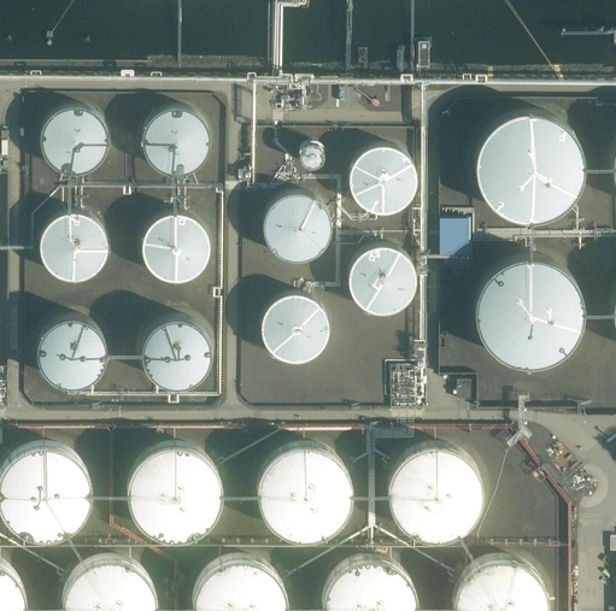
[(309,117),(310,104),(298,104),(298,117),(309,117)]
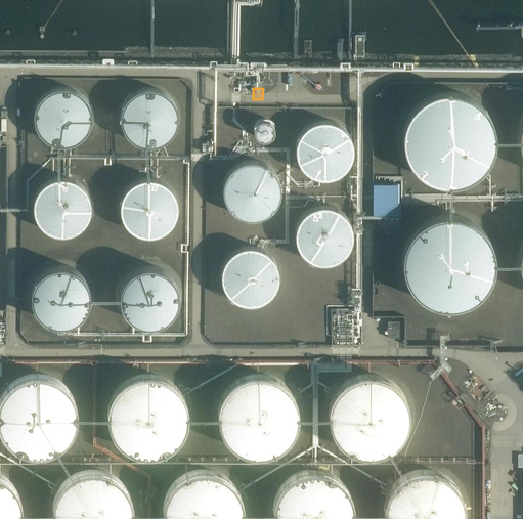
[(84,141),(87,137),(90,132),(92,127),(93,118),(91,110),(87,103),(84,99),(77,94),(68,91),(61,91),(55,92),(50,95),(46,97),(42,101),(38,107),(36,112),(35,120),(35,124),(36,130),(40,138),(44,141),(48,145),(53,147),(62,149),(68,149),(73,148),(80,144),(84,141)]
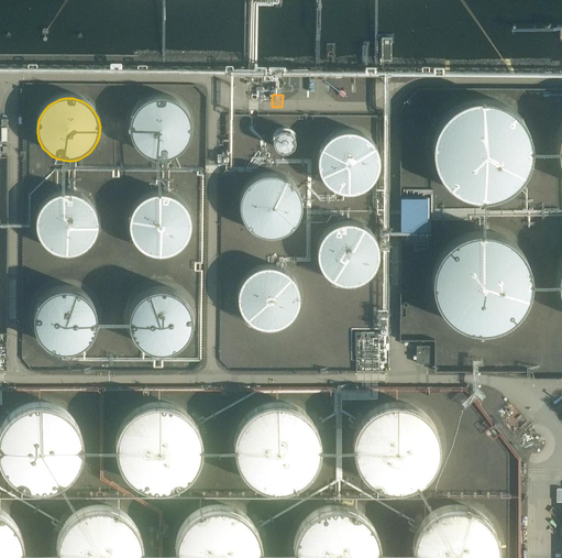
[(191,140),(193,132),(193,123),(189,117),(186,111),(179,105),(174,101),(166,99),(157,99),(151,101),(143,105),(138,111),(135,115),(131,122),(131,133),(132,140),(136,149),(140,153),(149,159),(155,161),(161,162),(166,161),(172,160),(178,156),(183,154),(187,149),(191,140)]
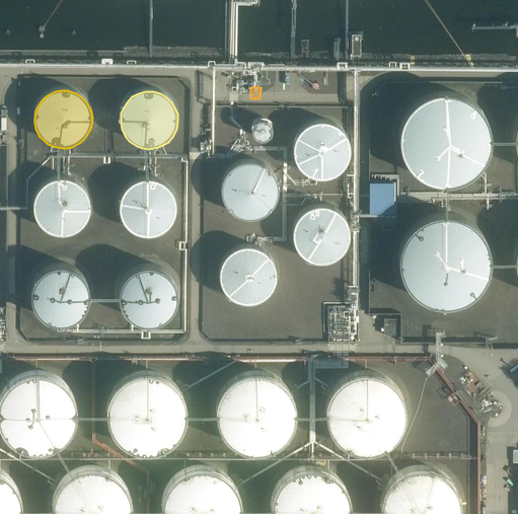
[(430,97),(424,99),(415,105),(407,115),(400,125),(398,135),(397,146),(400,157),(404,166),(412,174),(421,181),(434,187),(445,188),(455,187),(468,181),(476,175),(484,166),(488,158),(491,147),(491,136),(489,128),(486,121),(479,112),(471,103),(462,98),(453,96),(446,95),(437,95),(430,97)]
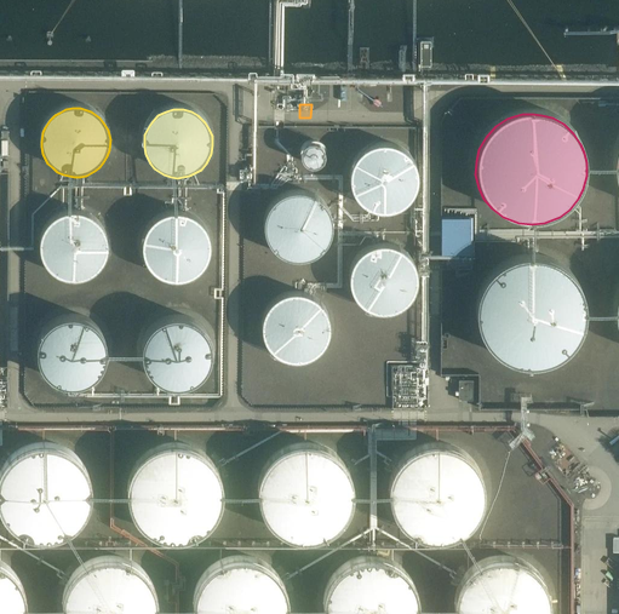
[(326,162),(326,159),(326,155),(325,153),(324,150),(322,149),(320,147),(316,145),(313,145),(310,147),(308,147),(307,148),(304,150),(303,154),(302,156),(302,160),(302,161),(303,164),(304,166),(308,168),(309,170),(311,171),(315,171),(317,170),(321,168),(324,166),(325,164),(326,162)]
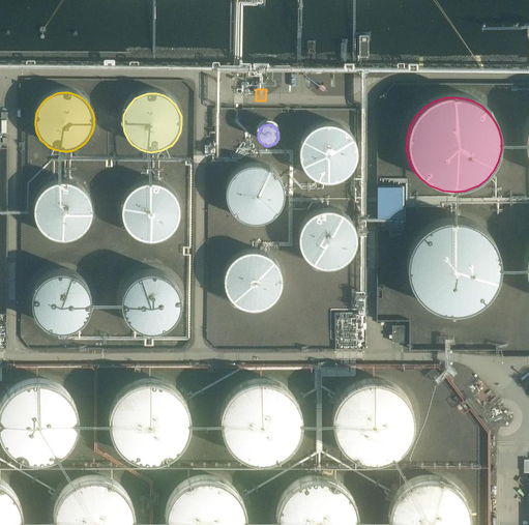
[(356,165),(358,158),(358,152),(355,144),(353,139),(349,134),(344,130),(336,127),(328,126),(322,126),(317,128),(309,135),(303,140),(301,145),(299,152),(300,163),(303,170),(306,174),(311,178),(316,181),(324,184),(331,184),(342,182),(346,179),(351,175),(355,169),(356,165)]
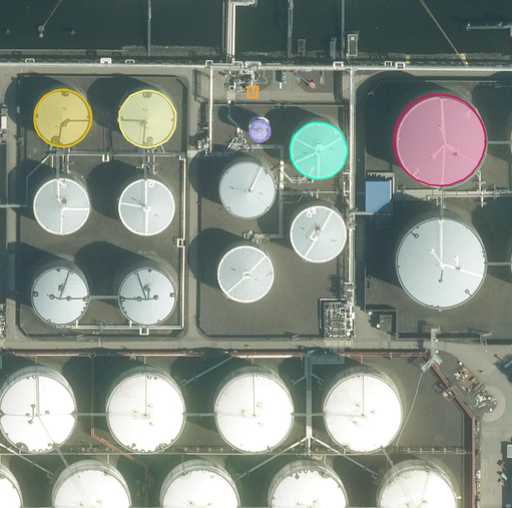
[(275,198),(276,192),(276,185),(273,176),(269,171),(261,165),(253,162),(248,161),(242,162),(237,163),(231,166),(227,169),(223,174),(221,178),(219,184),(218,192),(219,197),(223,206),(226,210),(231,214),(237,216),(242,218),(248,218),(257,217),(262,214),(267,211),(271,206),(275,198)]
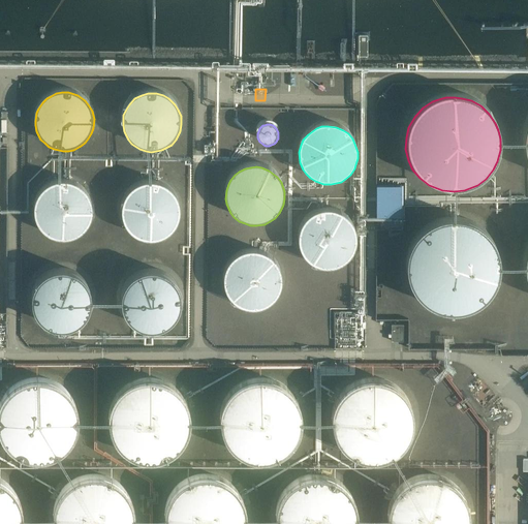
[(91,223),(93,219),(93,211),(91,201),(88,195),(82,189),(76,186),(70,184),(64,183),(56,184),(49,187),(44,190),(39,194),(37,199),(34,208),(34,213),(35,221),(39,229),(43,235),(50,239),(59,242),(68,242),(74,240),(80,238),(85,234),(88,229),(91,223)]
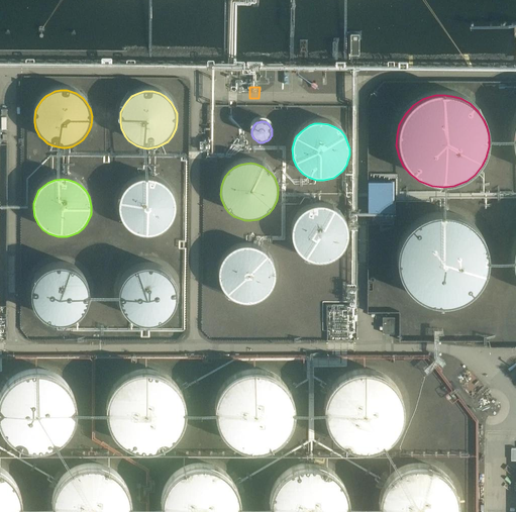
[(175,217),(176,213),(177,205),(175,198),(170,190),(166,186),(159,182),(153,180),(148,180),(141,181),(137,182),(131,185),(127,189),(123,194),(120,202),(119,208),(120,215),(122,221),(125,226),(132,232),(140,235),(146,236),(153,236),(159,235),(165,231),(169,228),(172,224),(175,217)]
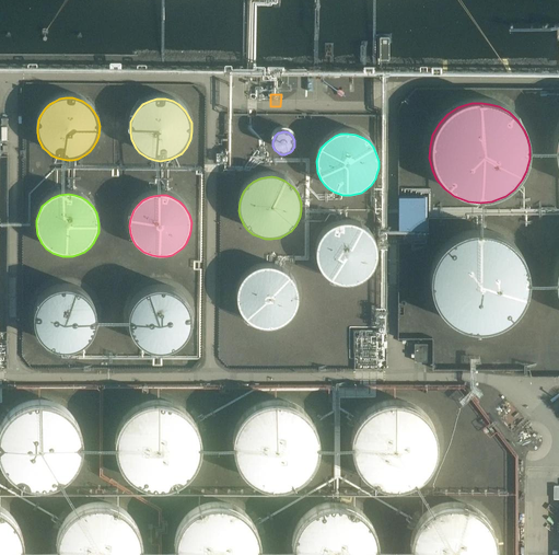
[(426,201),(400,201),(399,234),(426,234),(426,201)]
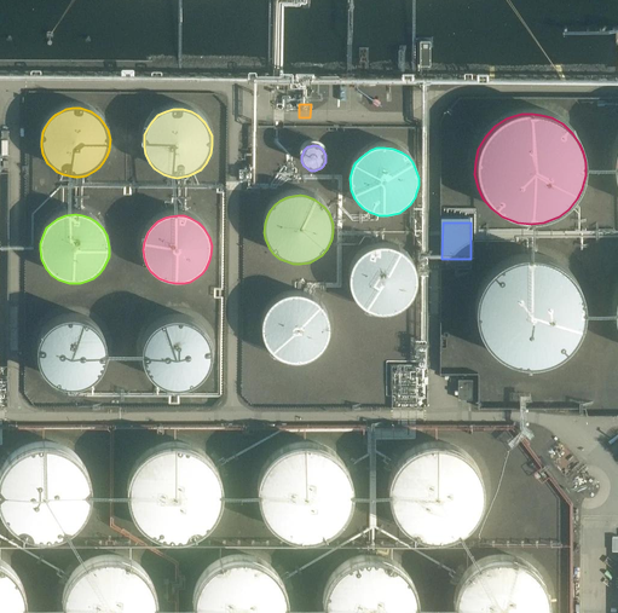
[(419,284),(419,278),(415,267),(411,261),(406,256),(400,252),(393,249),(387,248),(380,248),(374,249),(368,252),(359,258),(354,265),(351,271),(350,277),(350,283),(351,293),(354,301),(361,307),(367,312),(376,316),(387,317),(398,313),(406,308),(411,304),(415,298),(417,291),(419,284)]
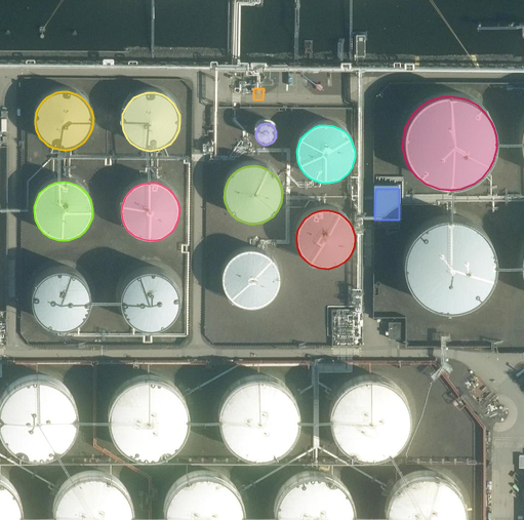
[(435,223),(428,225),(418,231),(410,240),(404,250),(402,261),(402,272),(404,283),(409,292),(415,301),(425,308),(438,313),(449,314),(460,313),(473,308),(481,302),(488,292),(492,284),(495,273),(495,262),(493,253),(490,246),(484,237),(476,229),(467,224),(458,222),(450,221),(441,221),(435,223)]
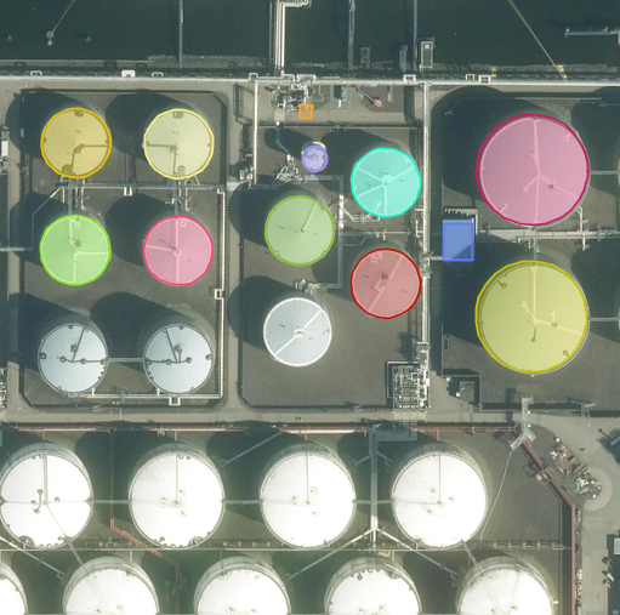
[(328,349),(331,342),(333,332),(331,324),(328,314),(322,307),(314,301),(307,299),(301,297),(289,297),(283,300),(277,303),(271,308),(267,314),(263,322),(262,329),(262,339),(266,349),(271,356),(277,362),(288,366),(294,368),(301,368),(307,366),(316,362),(322,358),(328,349)]
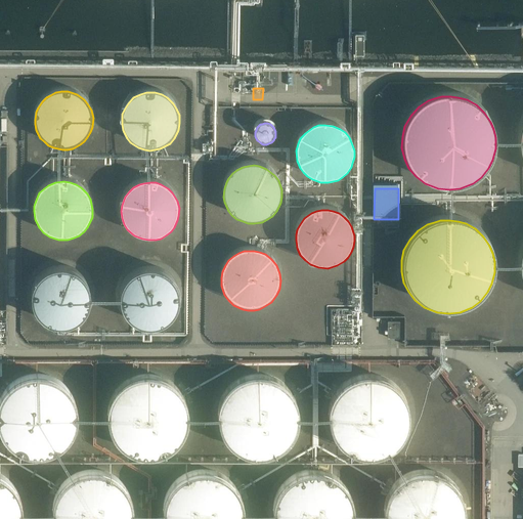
[(87,308),(88,302),(87,297),(86,291),(83,286),(79,280),(75,277),(70,274),(60,272),(51,273),(47,274),(42,277),(38,280),(34,286),(31,290),(30,296),(29,302),(30,308),(31,312),(34,317),(41,326),(45,329),(50,330),(56,331),(62,331),(69,330),(74,327),(78,323),(82,319),(85,314),(87,308)]
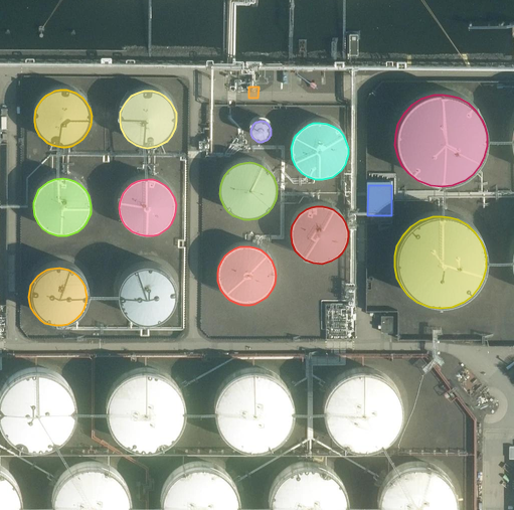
[(174,304),(174,298),(174,292),(172,287),(170,281),(166,277),(162,273),(157,271),(148,268),(139,269),(134,271),(129,273),(125,277),(121,281),(119,286),(117,291),(117,297),(117,303),(119,308),(121,313),(128,320),(133,323),(138,325),(144,326),(150,326),(155,324),(160,322),(165,318),(169,314),(172,309),(174,304)]
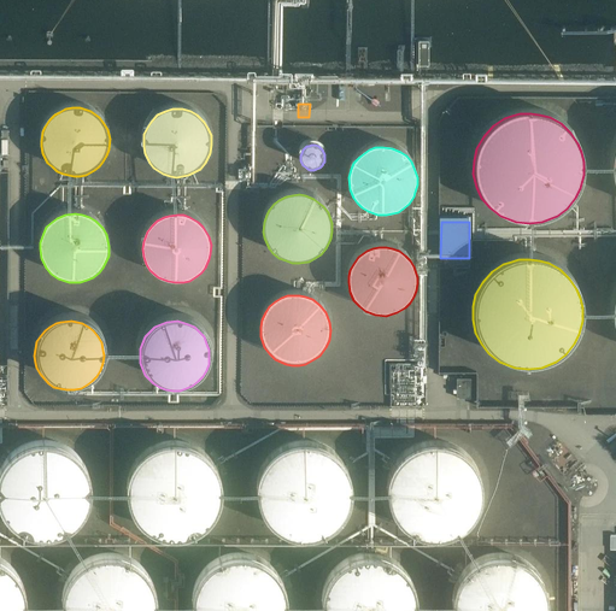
[(471,403),(471,385),(458,383),(458,403),(471,403)]
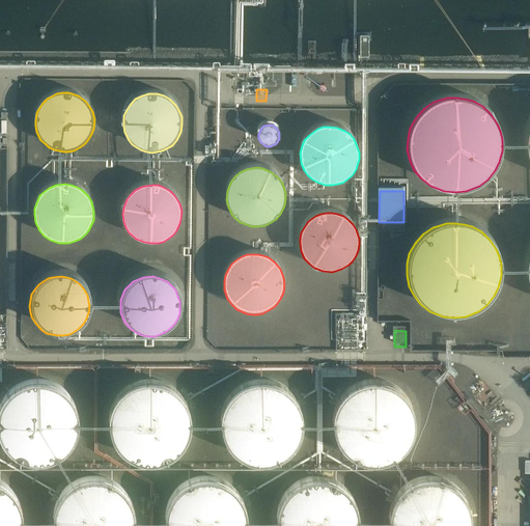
[(366,382),(357,385),(347,391),(340,398),(335,408),(333,418),(333,428),(336,439),(341,448),(349,455),(357,461),(367,464),(378,465),(388,463),(397,458),(406,451),(412,443),(416,433),(417,422),(416,412),(412,403),(406,393),(397,387),(387,383),(377,381),(366,382)]
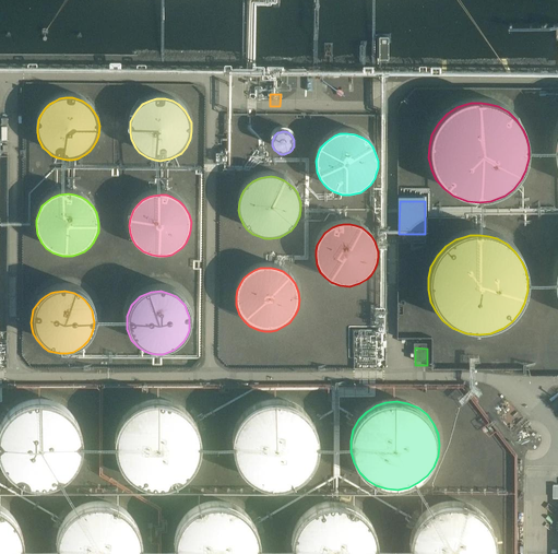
[(268,402),(258,407),(248,412),(240,421),(236,431),(233,441),(233,452),(236,463),(241,472),(249,481),(259,486),(269,490),(280,491),(291,488),(301,483),(309,476),(316,467),(320,457),(321,446),(320,435),(316,424),(309,415),(300,409),(291,404),(280,402),(268,402)]
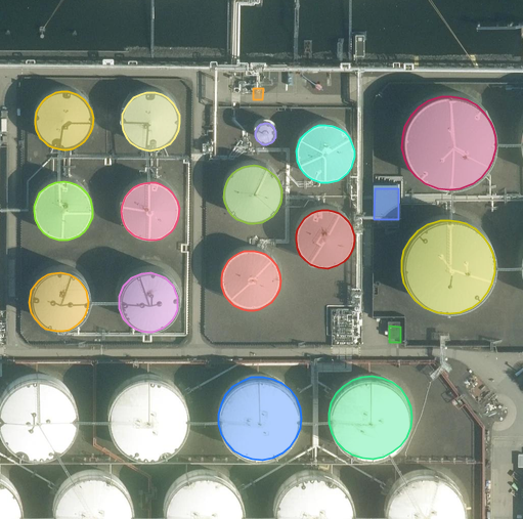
[(30,379),(20,382),(11,388),(4,395),(0,402),(0,435),(5,444),(12,451),(20,457),(31,461),(41,461),(51,459),(60,455),(69,447),(75,439),(79,429),(80,419),(78,408),(75,399),(69,391),(60,384),(50,380),(40,378),(30,379)]
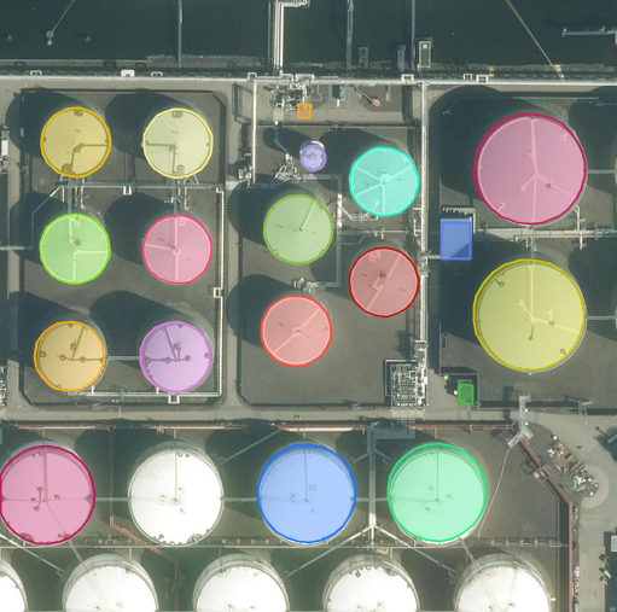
[(163,447),(153,450),(140,460),(133,467),(129,476),(127,485),(126,500),(129,514),(138,526),(147,535),(163,542),(184,542),(199,537),(209,529),(215,523),(219,514),(222,503),(223,496),(223,485),(220,474),(215,466),(207,458),(198,452),(186,447),(174,446),(163,447)]
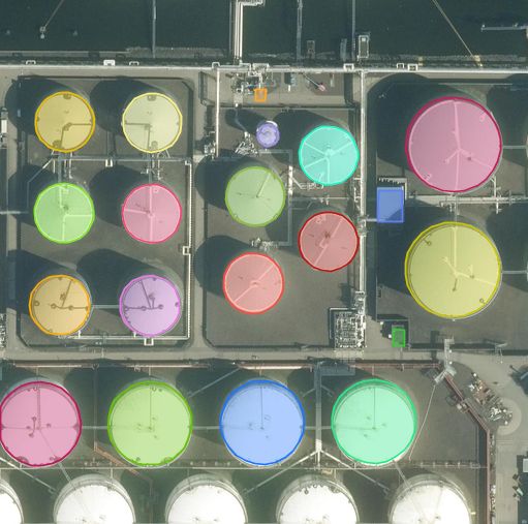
[(85,478),(76,481),(65,489),(59,495),(56,502),(54,511),(53,523),(135,523),(136,520),(136,511),(133,501),(129,494),(122,487),(115,482),(104,478),(94,476),(85,478)]
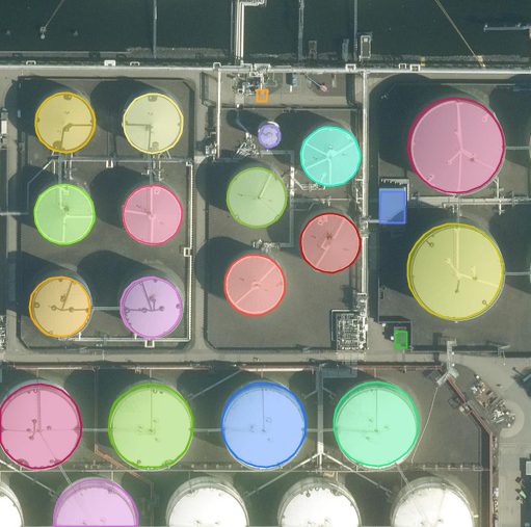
[(311,480),(300,483),(292,490),(285,497),(280,506),(277,517),(277,526),(361,526),(362,521),(360,510),(356,501),(349,493),(342,485),(332,481),(321,479),(311,480)]
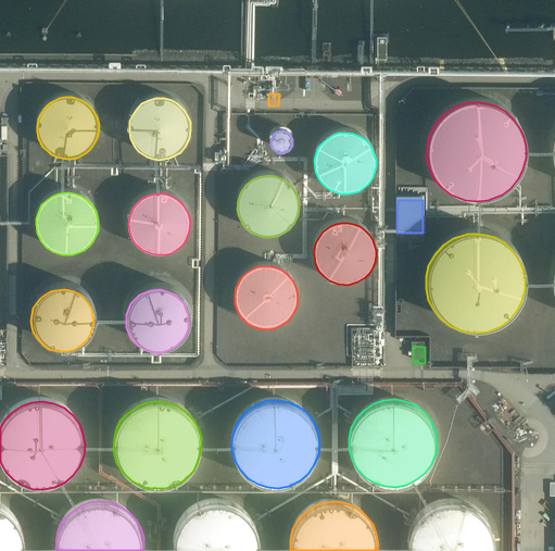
[(207,503),(199,506),(187,515),(180,523),(177,529),(174,539),(174,550),(262,550),(262,548),(261,539),(257,528),(253,521),(247,513),(239,508),(227,503),(216,502),(207,503)]
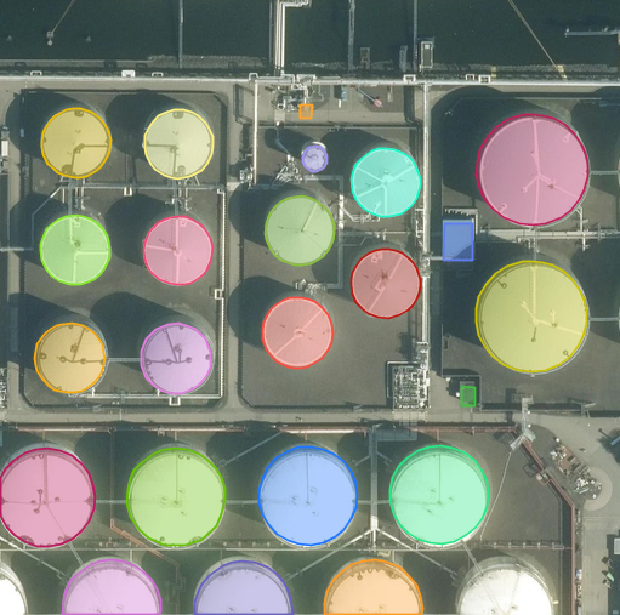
[(494,561),(483,565),(472,571),(464,581),(459,592),(455,603),(455,614),(553,614),(553,609),(552,597),(547,585),(540,575),(530,568),(519,562),(507,561),(494,561)]
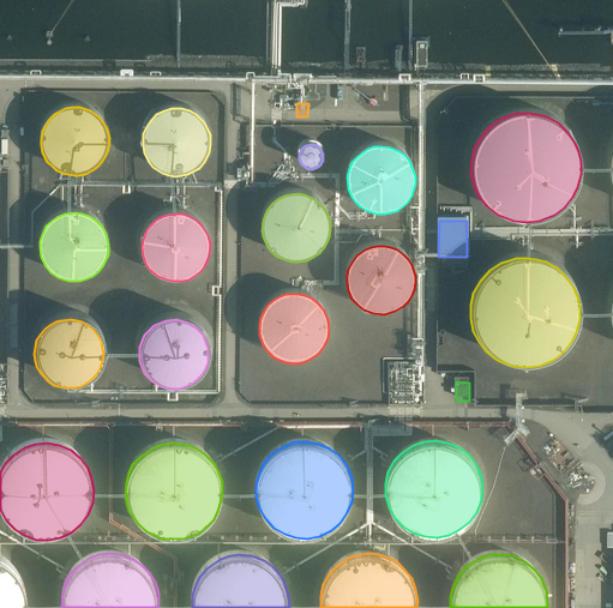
[(29,607),(29,603),(28,594),(24,583),(19,575),(12,566),(2,559),(0,558),(0,607),(29,607)]
